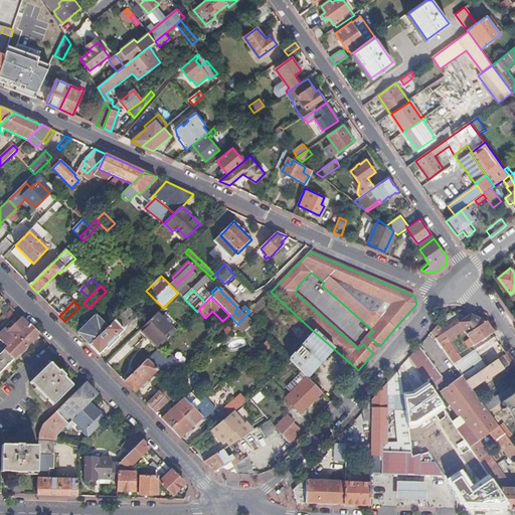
[(175,333),(157,314),(141,330),(159,349),(175,333)]
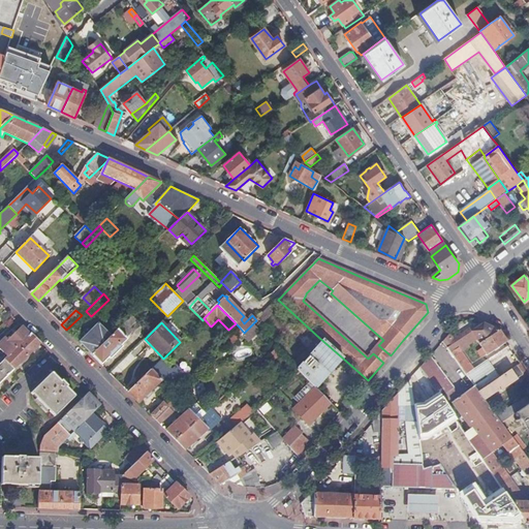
[(98,323),(80,343),(92,355),(112,337),(98,323)]
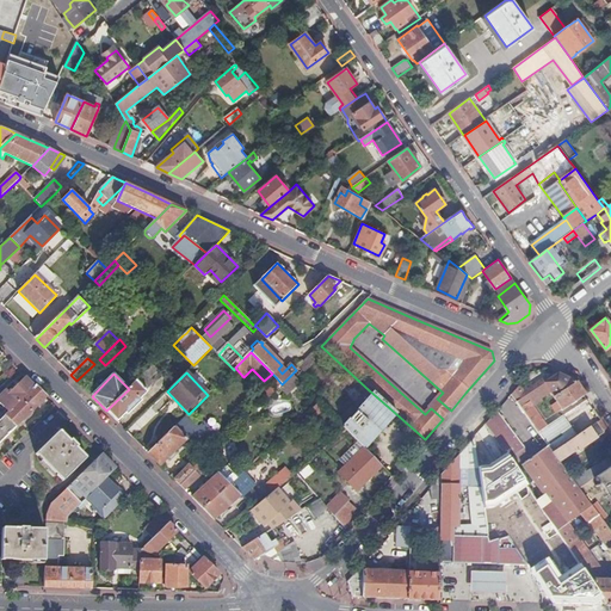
[(300,382),(292,374),(282,384),(279,387),(287,395),(300,382)]
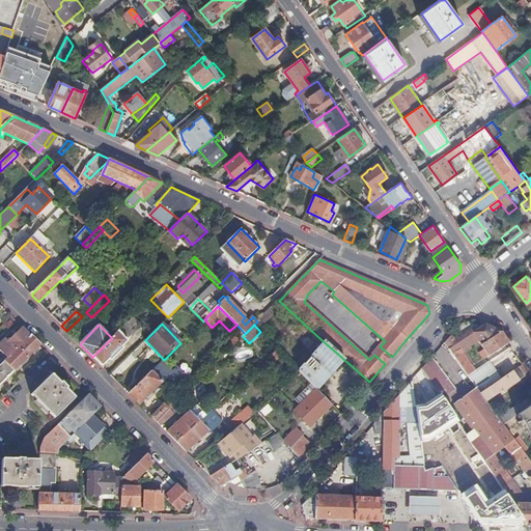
[(488,356),(508,342),(501,332),(485,326),(457,344),(450,336),(444,343),(476,387),(481,393),(502,379),(490,361),(475,370),(464,355),(471,348),(470,347),(478,341),(488,356)]
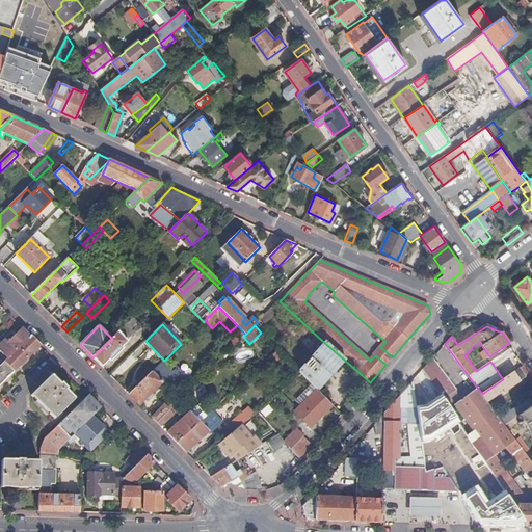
[(112,339),(92,357),(103,368),(109,361),(111,362),(124,349),(123,348),(129,342),(128,341),(129,339),(127,337),(126,338),(124,337),(129,333),(124,327),(112,339)]
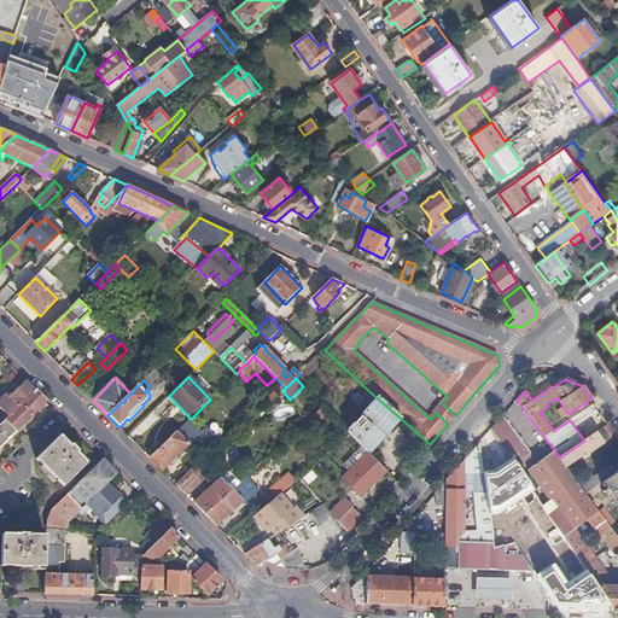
[(35,391),(27,383),(19,389),(18,388),(16,390),(17,391),(10,398),(7,395),(0,401),(0,407),(9,417),(35,391)]
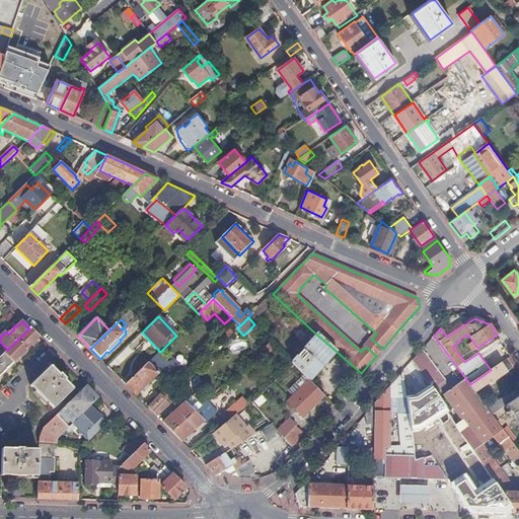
[(239,326),(235,321),(222,335),(227,340),(237,328),(239,326)]
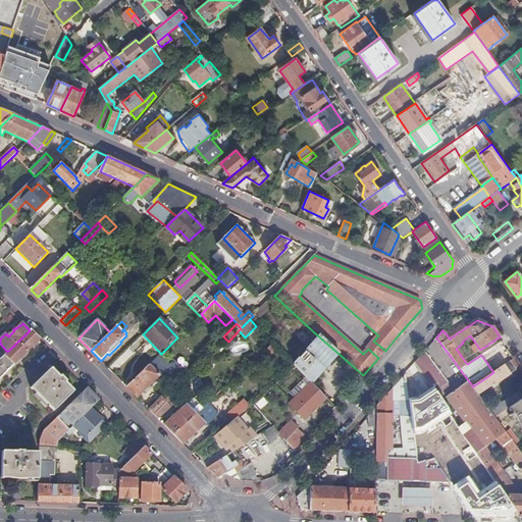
[(7,352),(0,359),(0,377),(39,340),(30,330),(7,352)]
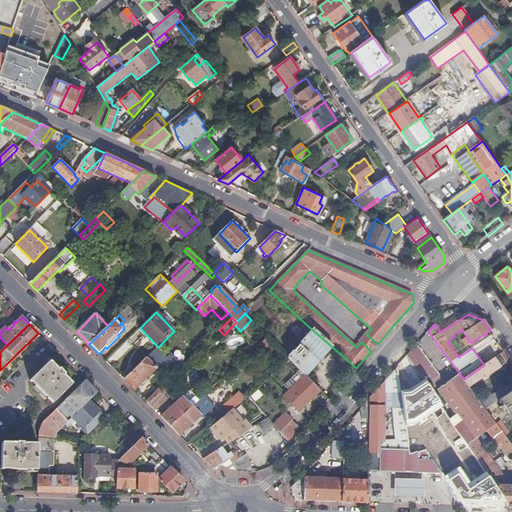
[(331,346),(308,326),(284,353),(291,360),(306,375),(331,346)]
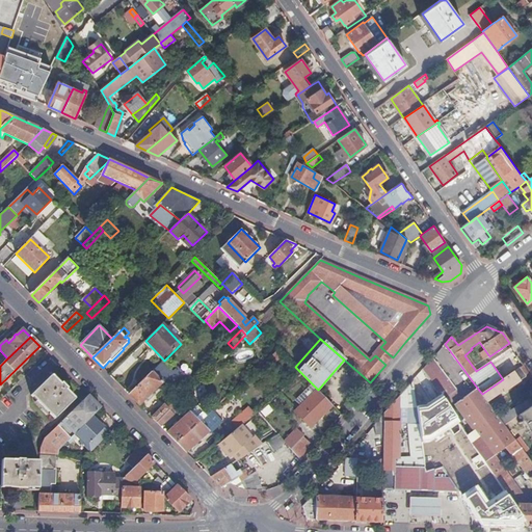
[(386,365),(393,357),(380,347),(374,354),(375,355),(386,365)]
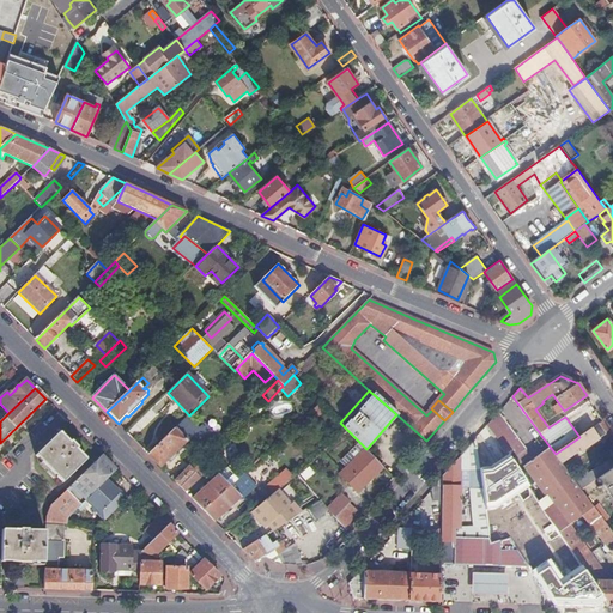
[(327,410),(321,402),(313,411),(319,418),(327,410)]
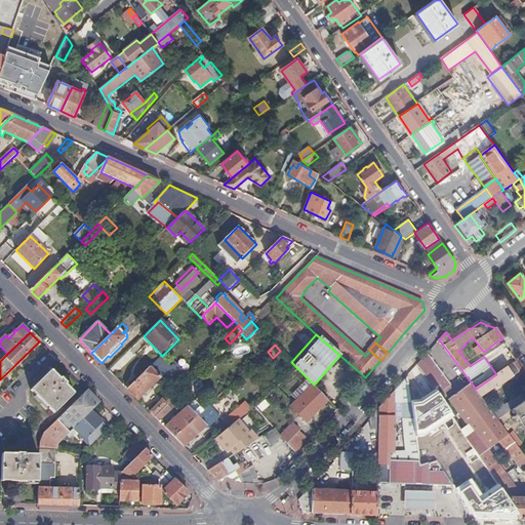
[(437,392),(438,394),(452,385),(429,352),(418,364),(437,392)]
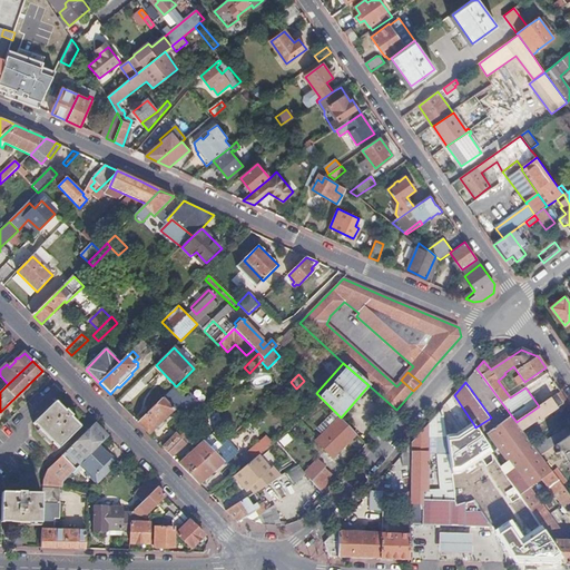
[(148,386),(125,409),(138,423),(161,400),(148,386)]
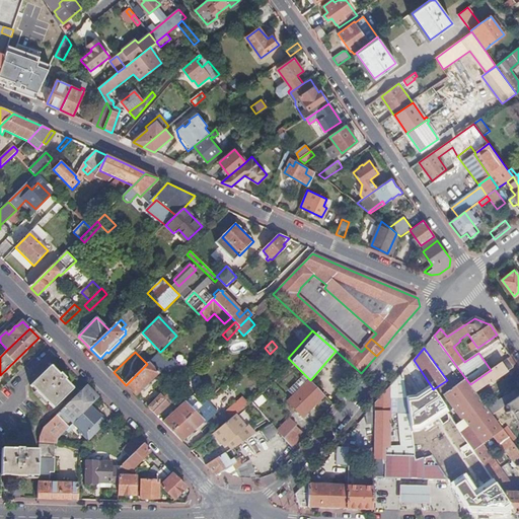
[(168,364),(158,354),(147,364),(126,385),(136,395),(157,374),(157,372),(161,369),(162,370),(168,364)]
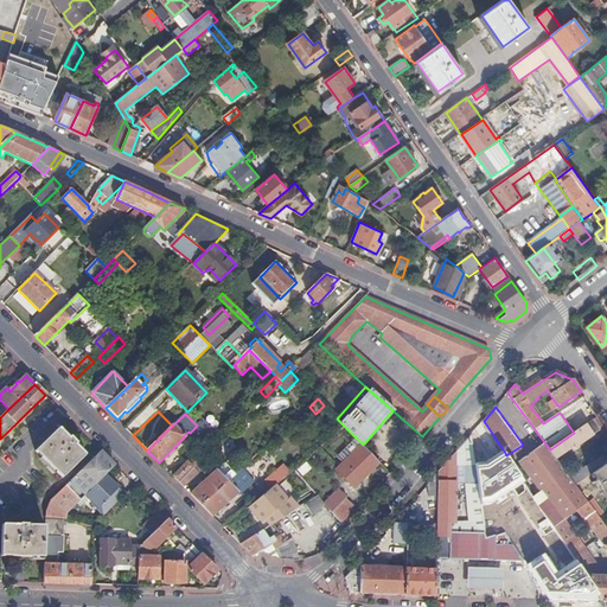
[(594,425),(592,421),(574,433),(550,449),(556,459),(574,446),(575,447),(594,435),(589,428),(594,425)]
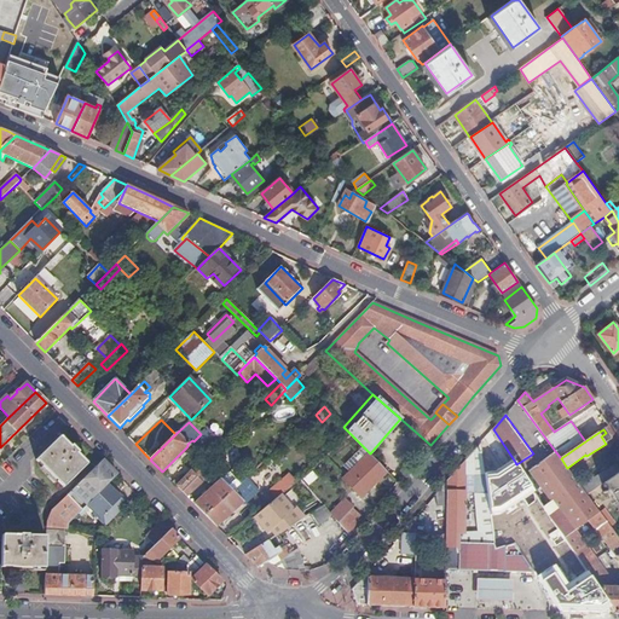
[(71,449),(59,438),(36,461),(64,487),(87,466),(76,453),(77,452),(71,447),(71,449)]
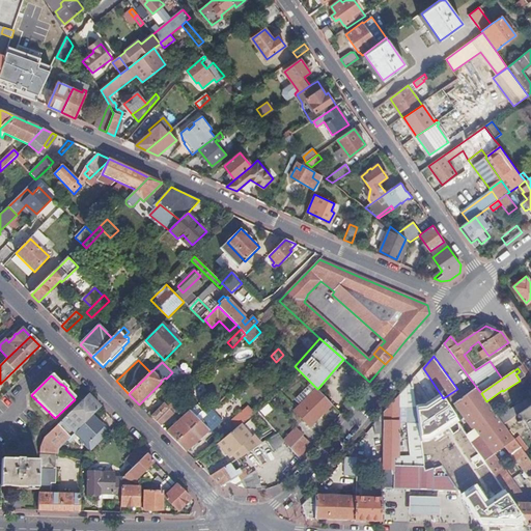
[(409,466),(424,467),(424,466),(421,442),(416,408),(412,381),(398,397),(384,413),(384,427),(383,439),(383,458),(383,469),(393,469),(393,466),(393,456),(399,456),(398,455),(398,446),(399,446),(399,444),(398,444),(398,435),(399,434),(398,432),(398,423),(399,422),(399,408),(408,407),(409,455),(409,466)]
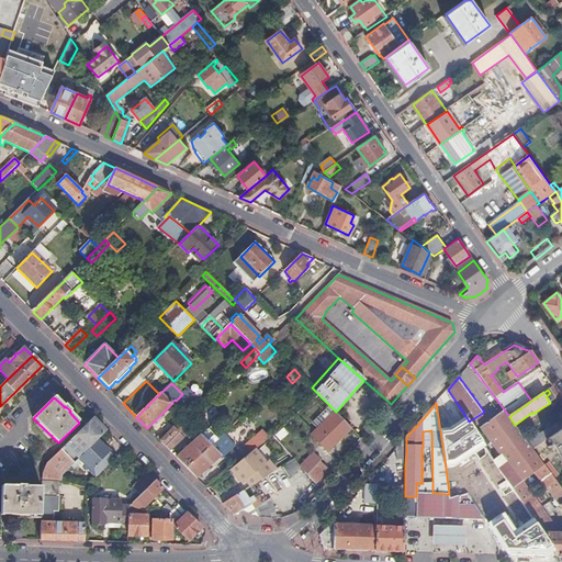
[(544,465),(534,450),(515,425),(509,416),(504,409),(482,427),(503,454),(495,460),(514,489),(523,481),(536,472),(544,465)]
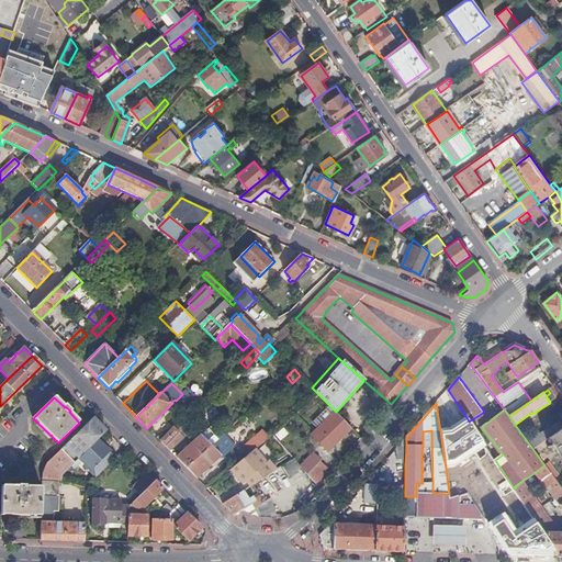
[(352,429),(336,412),(313,435),(328,452),(352,429)]
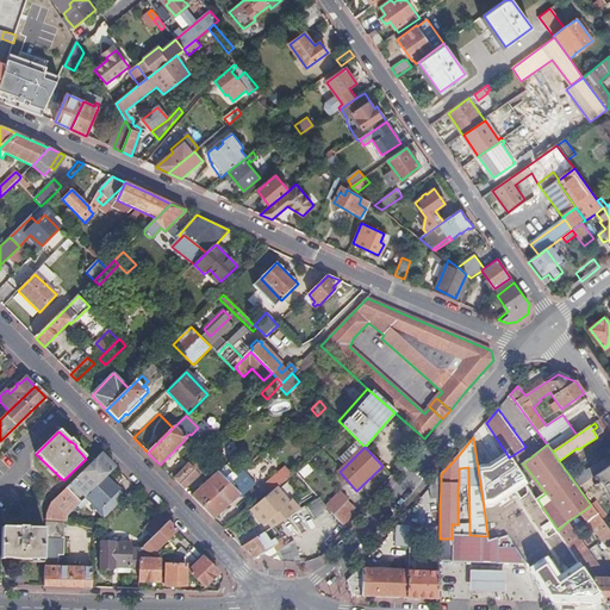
[(109,462),(101,454),(51,504),(47,515),(47,521),(64,522),(68,522),(69,516),(88,497),(107,478),(109,477),(116,470),(109,462)]
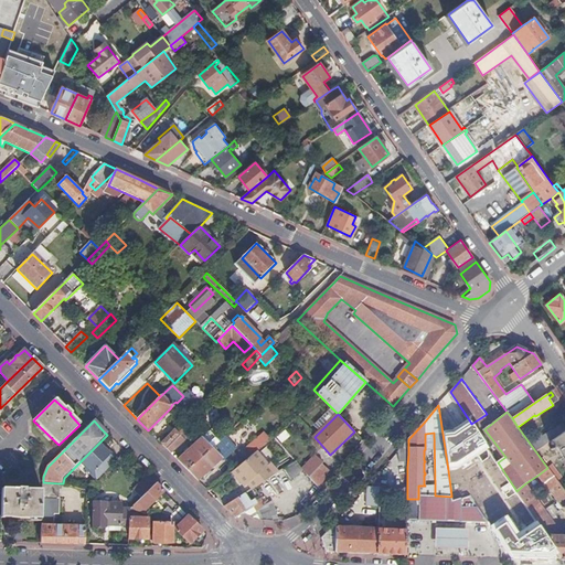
[(174,430),(161,444),(167,449),(180,436),(190,426),(185,422),(176,432),(174,430)]
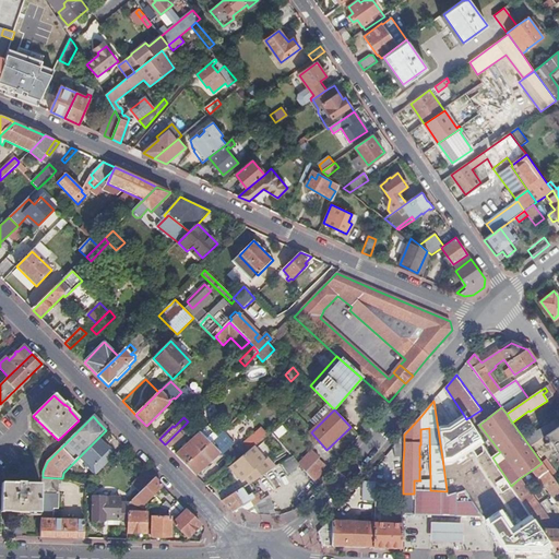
[(447,429),(438,429),(443,465),(452,464),(483,444),(466,419),(465,417),(447,429)]
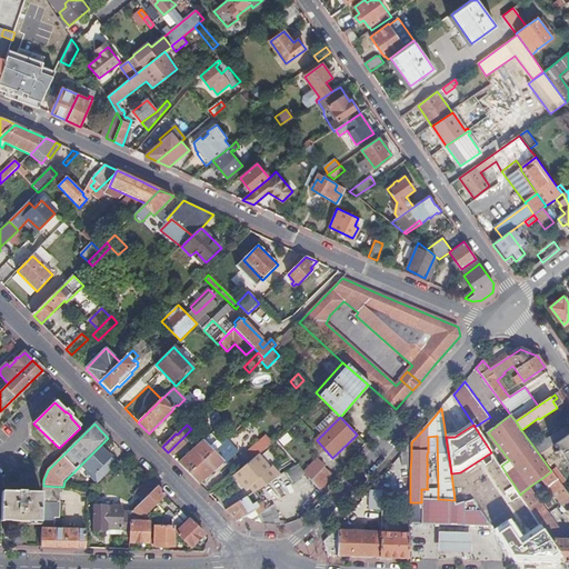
[(282,446),(291,439),(286,432),(277,439),(282,446)]
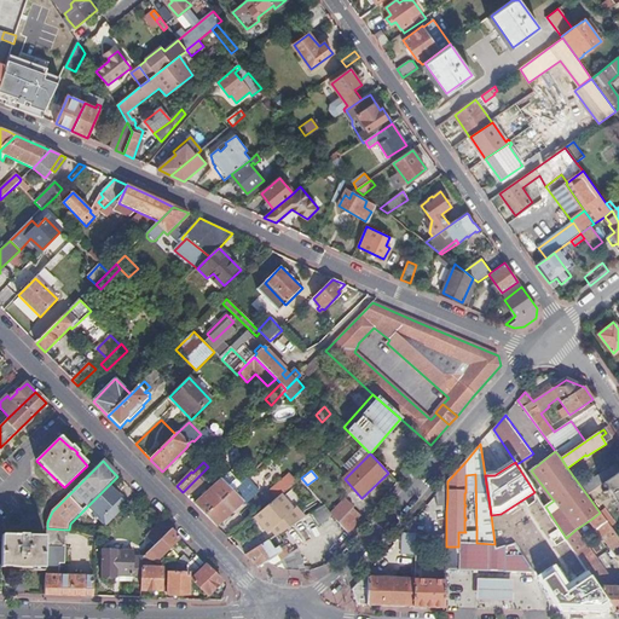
[(618,474),(615,476),(603,485),(618,509),(618,474)]
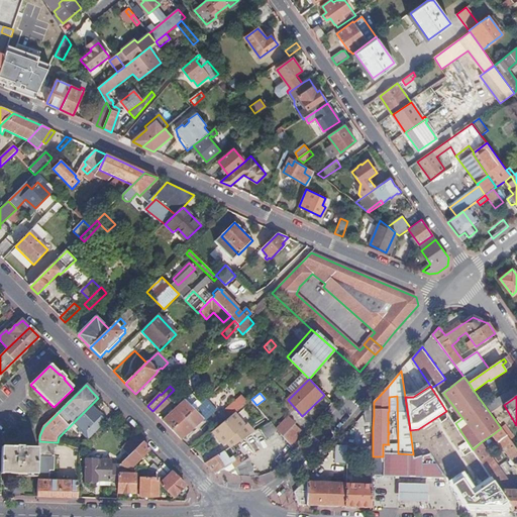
[(165,399),(152,411),(158,416),(170,404),(165,399)]
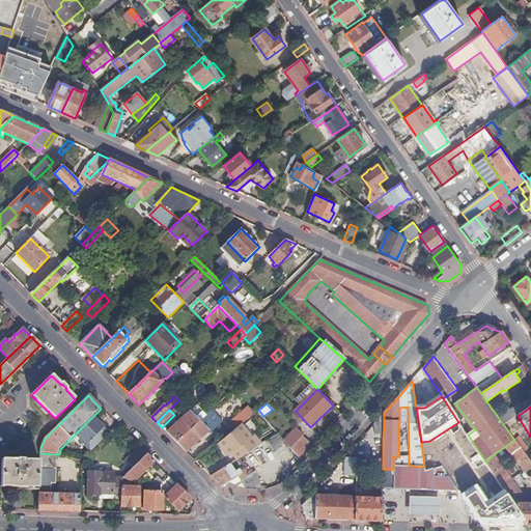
[(223,422),(212,410),(212,411),(206,415),(199,421),(208,430),(207,431),(211,434),(223,422)]
